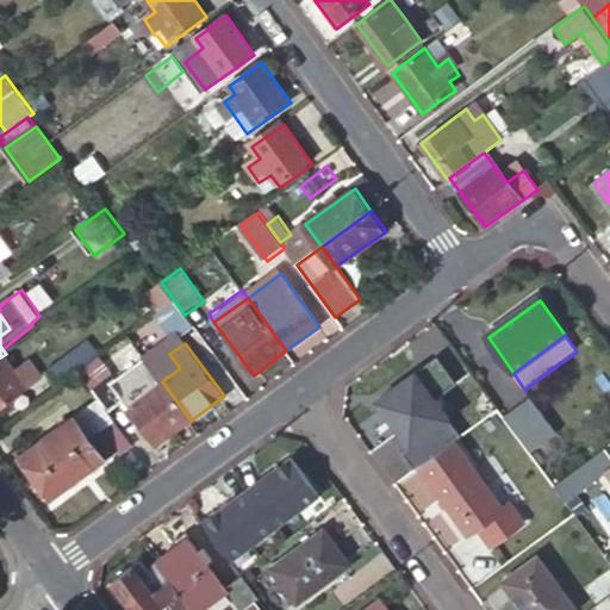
[(61,390),(81,375),(101,360),(89,344),(49,374),(61,390)]
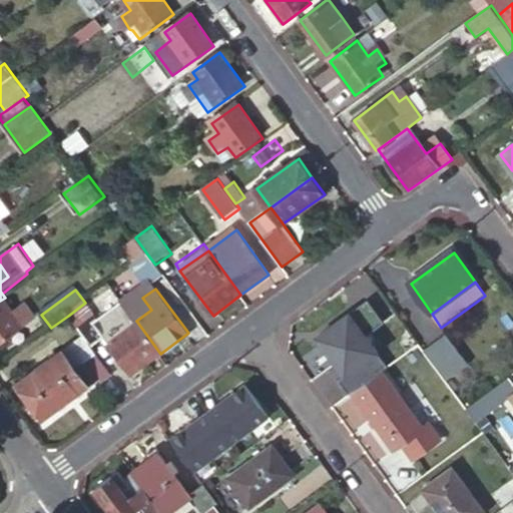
[(5,298),(0,301),(0,346),(39,318),(27,303),(15,312),(5,298)]
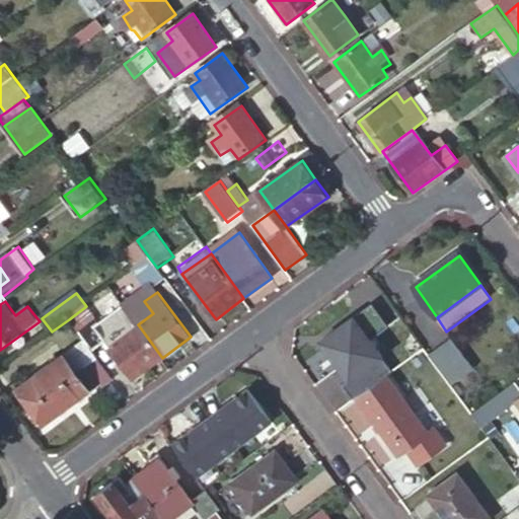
[(134,378),(162,358),(138,324),(131,329),(122,318),(102,332),(92,319),(96,316),(88,304),(86,306),(69,319),(92,351),(105,341),(134,378)]
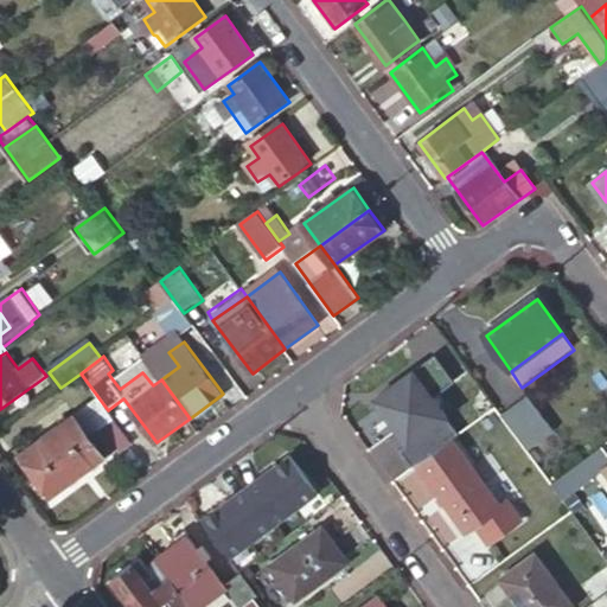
[(403,453),(414,468),(420,465),(451,442),(460,435),(449,420),(451,419),(430,390),(439,384),(426,364),(387,393),(393,402),(385,408),(413,446),(403,453)]
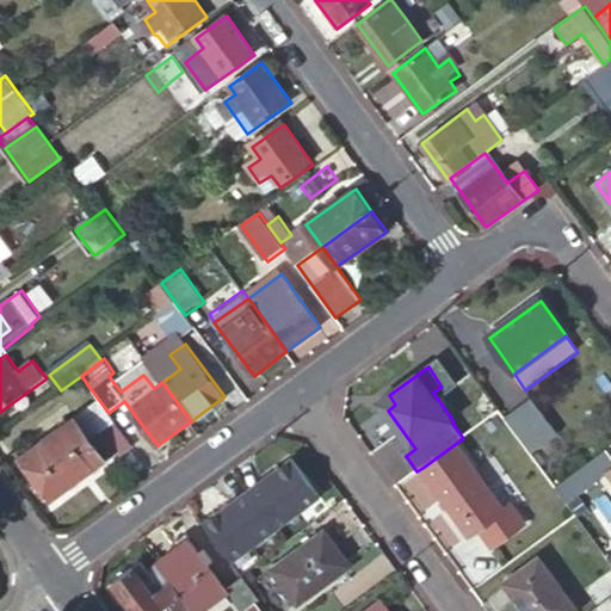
[(381,401),(388,411),(395,405),(389,395),(381,401)]
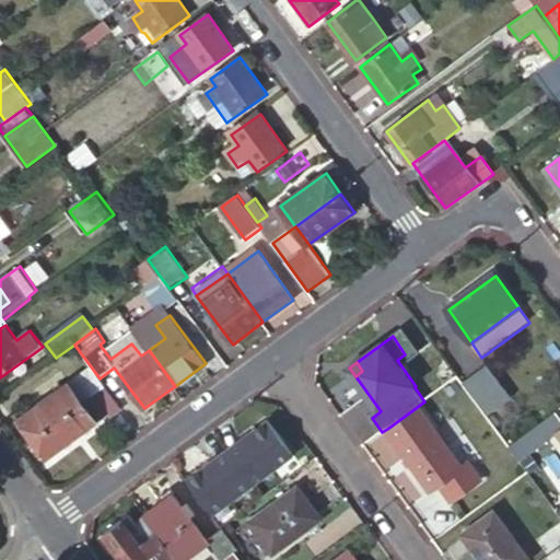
[(466,384),(486,411),(509,396),(489,369),(466,384)]
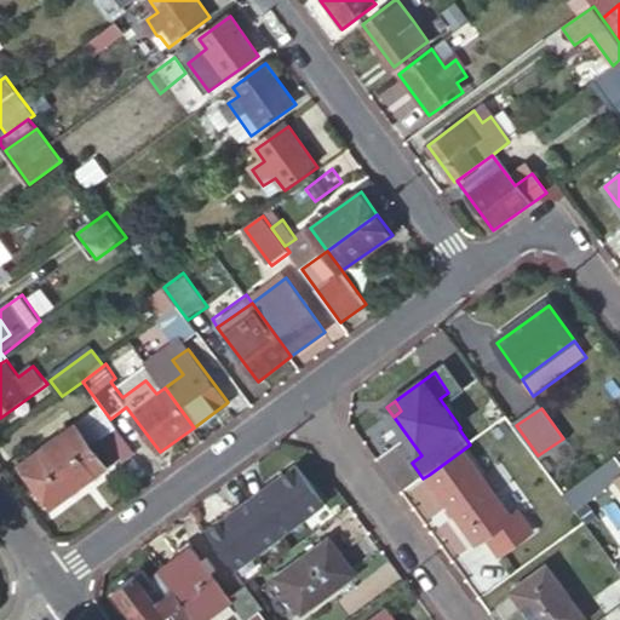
[(24,464),(39,484),(95,443),(79,423),(24,464)]
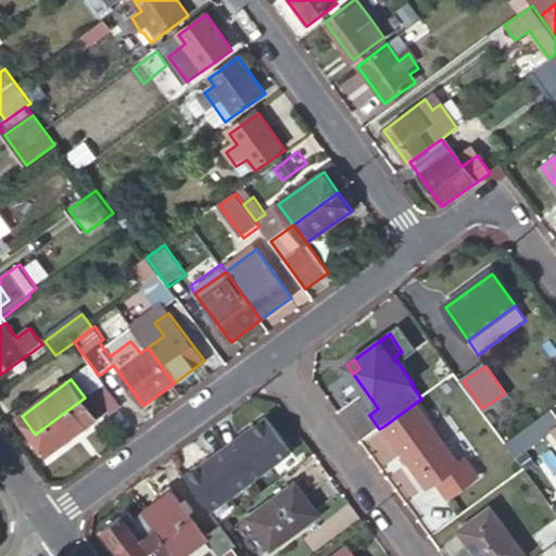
[(85,397),(35,434),(49,454),(106,412),(110,416),(119,407),(102,384),(85,397)]
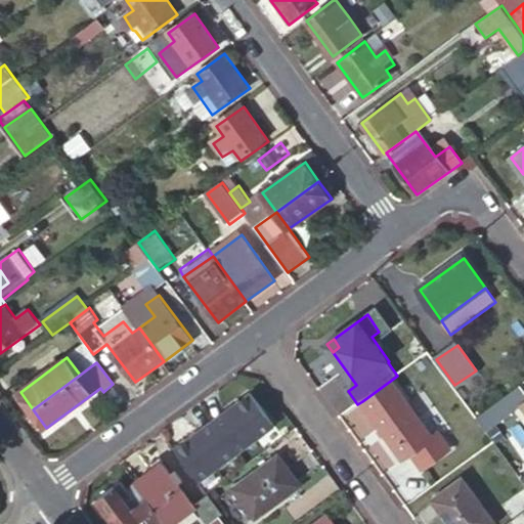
[(389,382),(362,401),(405,461),(412,454),(424,470),(452,449),(441,434),(433,440),(402,397),(400,398),(389,382)]
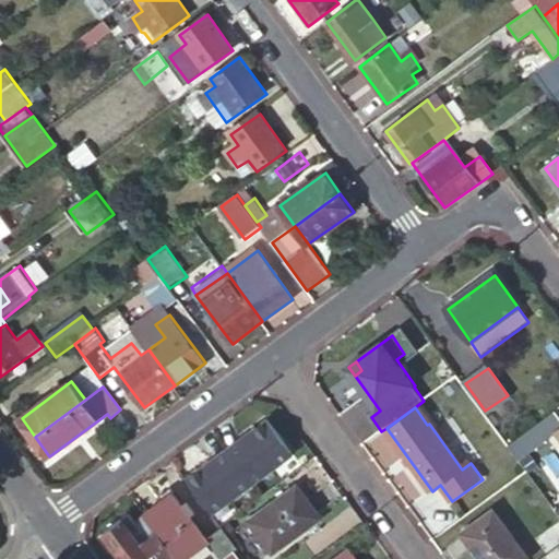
[(558,412),(558,411),(510,445),(522,462),(558,435),(558,412)]
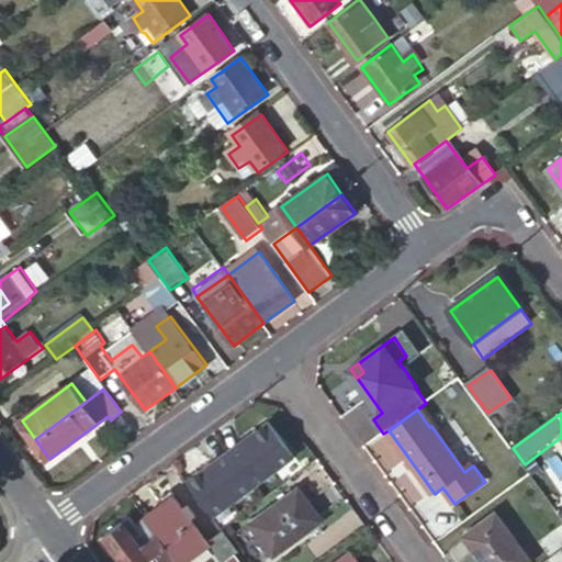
[(229,452),(254,486),(294,456),(270,423),(243,442),(245,447),(233,456),(229,452)]
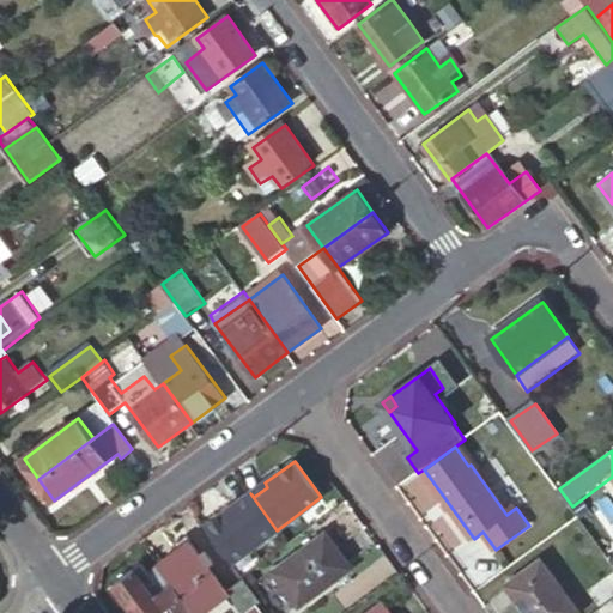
[(277,530),(250,493),(249,495),(252,498),(238,508),(236,504),(206,527),(231,563),(277,530)]
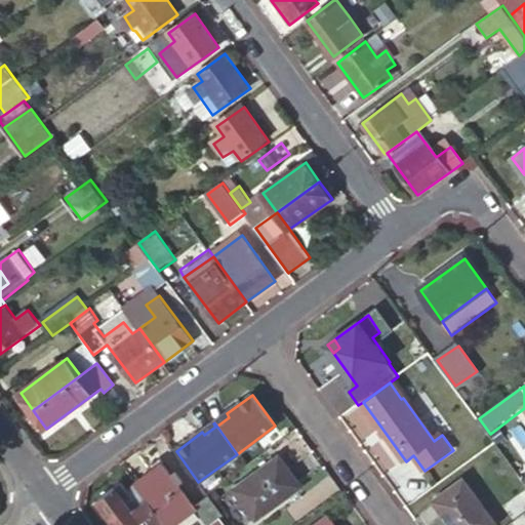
[(255,518),(299,484),(279,455),(234,489),(255,518)]
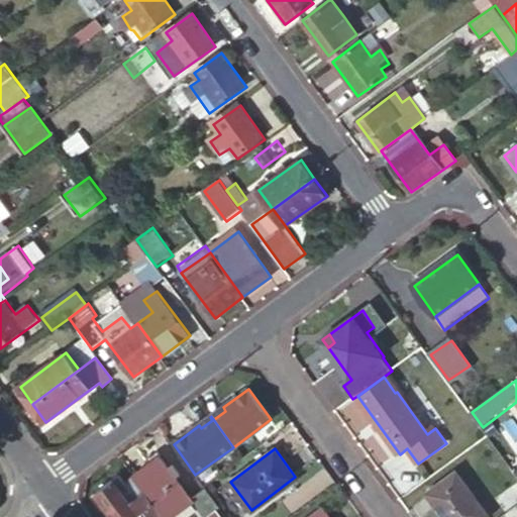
[(162,460),(135,477),(164,516),(171,516),(193,502),(190,498),(162,460)]
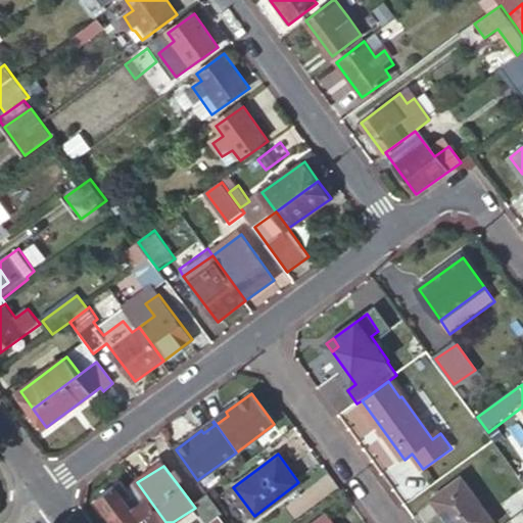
[(449,522),(495,522),(463,478),(434,500),(449,522)]
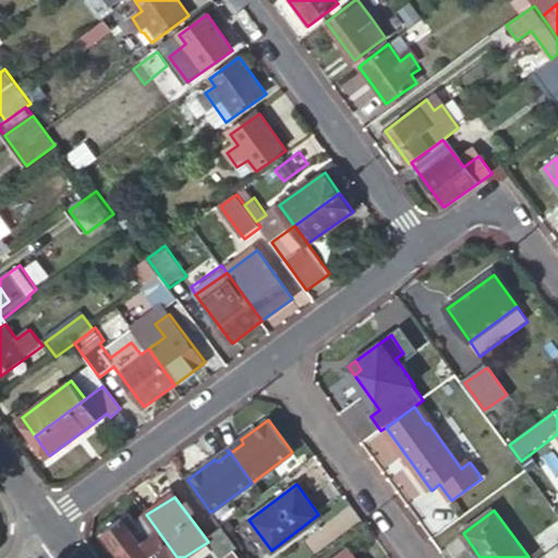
[(177,557),(146,514),(137,522),(131,513),(104,532),(102,534),(120,557),(154,557),(156,557),(157,557),(177,557)]
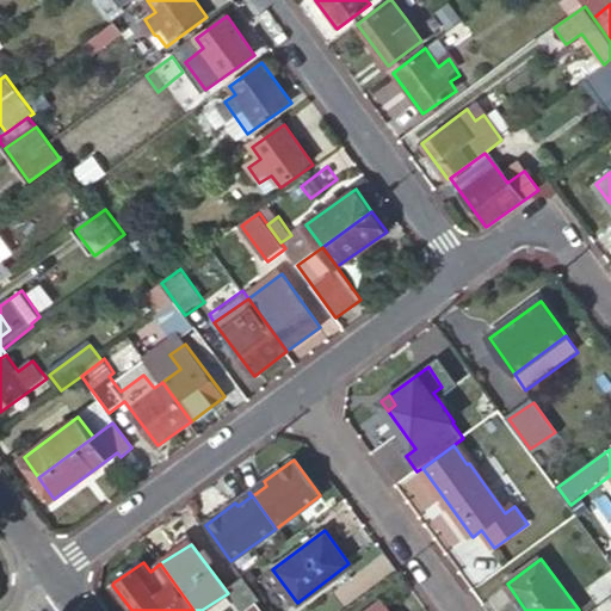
[(259,598),(241,575),(224,588),(228,593),(240,610),(241,610),(253,602),(259,598)]
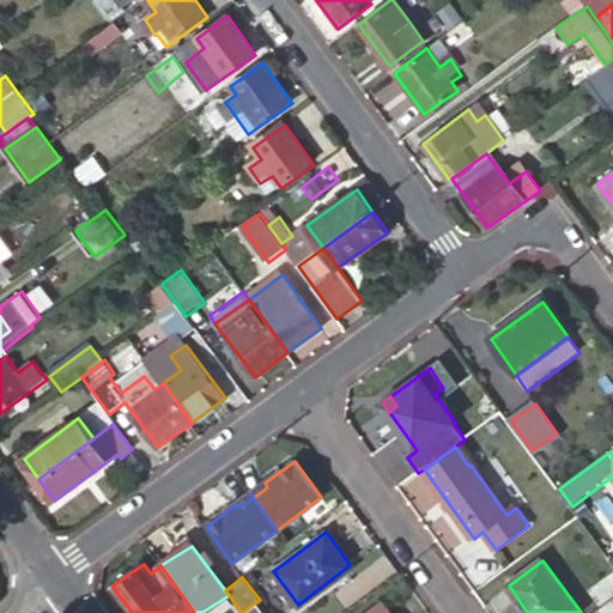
[(392,612),(383,601),(366,612),(392,612)]
